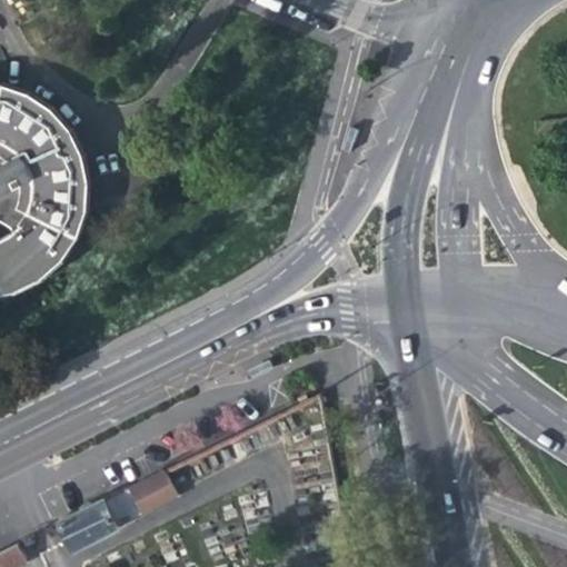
[(86,212),(88,185),(82,157),(70,131),(51,110),(28,95),(1,86),(0,86),(0,297),(15,295),(40,281),(61,264),(77,239),(86,212)]
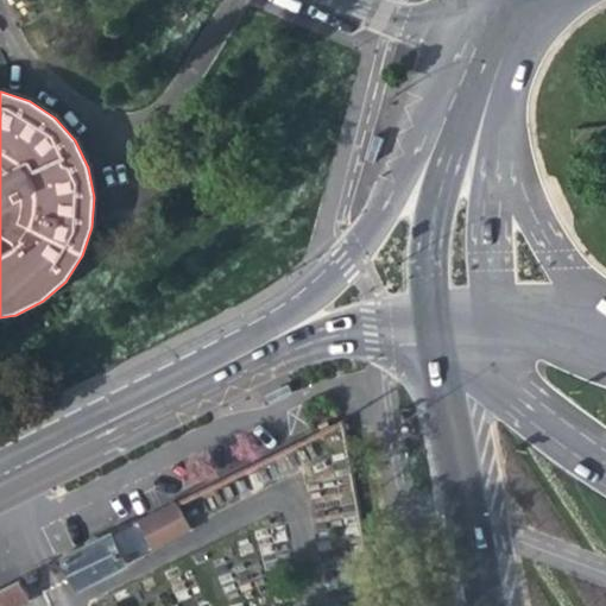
[(288,386),(265,397),(269,405),(292,395),(288,386)]
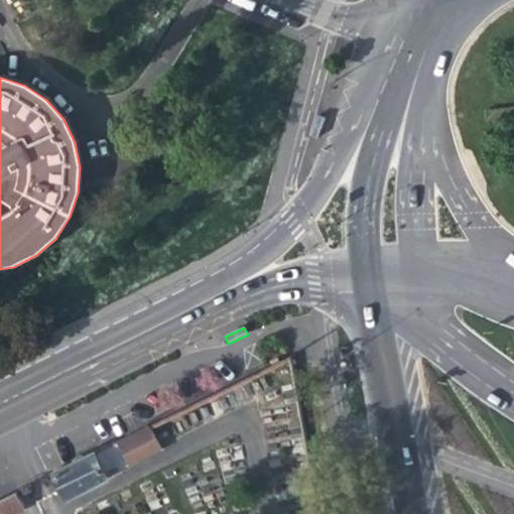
[(104,478),(159,451),(147,428),(52,475),(63,500),(105,480),(104,478)]
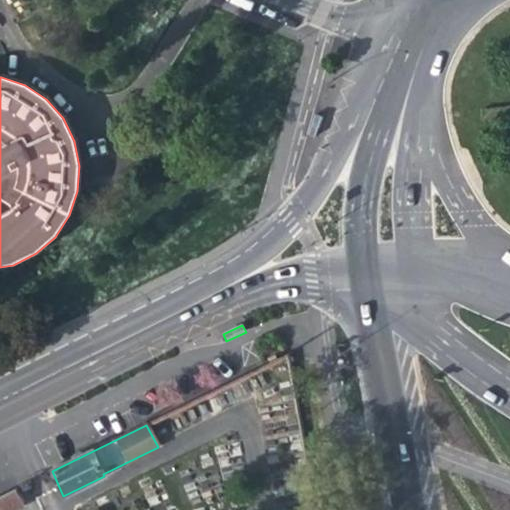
[(0,509),(19,509),(22,508),(13,490),(0,496),(0,509)]
